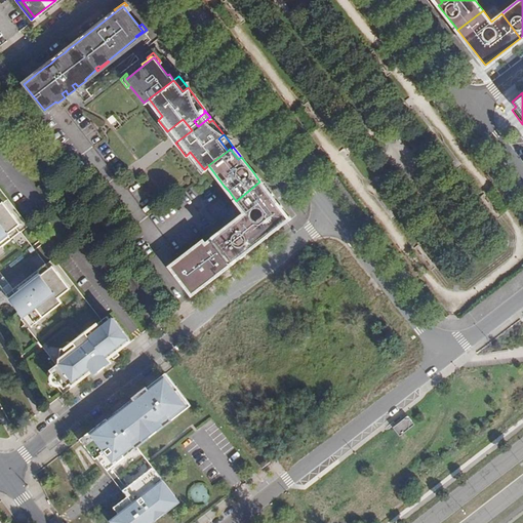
[(259,182),(236,201),(244,211),(233,219),(252,244),(287,217),(259,182)]
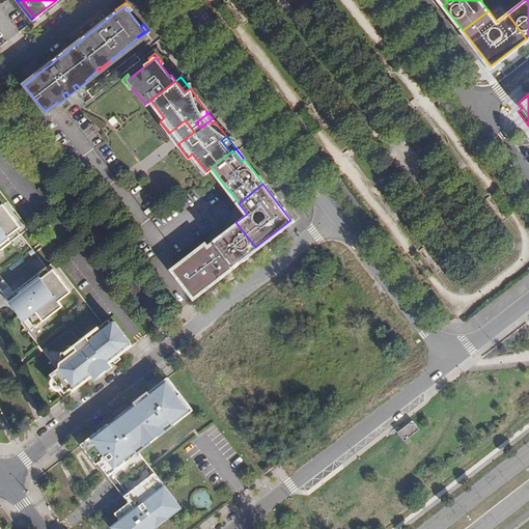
[(20,226),(2,203),(0,205),(0,247),(10,240),(7,235),(16,229),(20,226)]
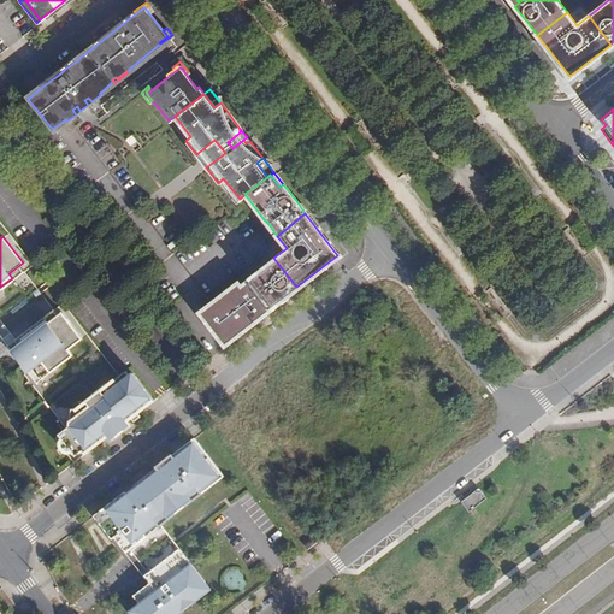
[(296,287),(273,258),(238,285),(236,282),(232,285),(225,290),(201,310),(223,338),(235,329),(238,332),(247,325),(253,319),(279,300),(285,295),(296,287)]
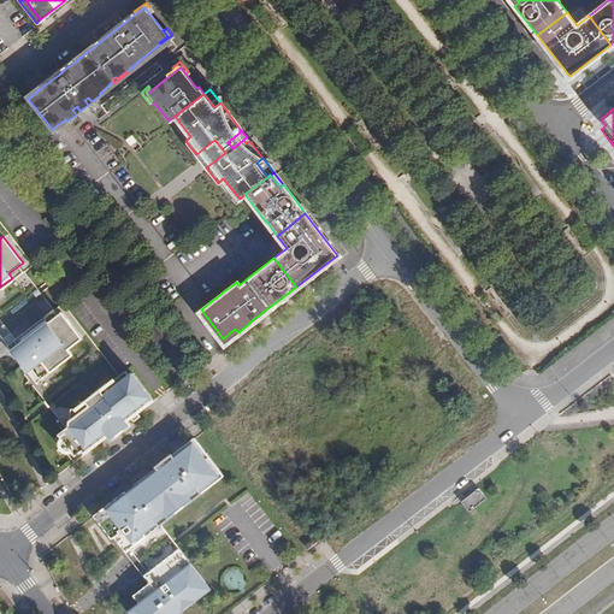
[(22,271),(18,266),(9,273),(12,278),(22,271)]
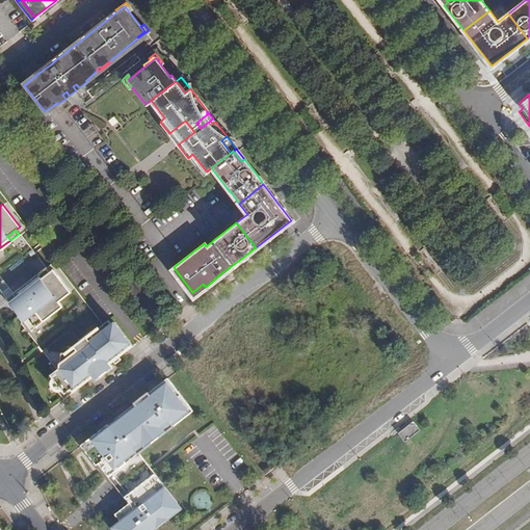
[(61,266),(72,279),(82,270),(72,258),(61,266)]
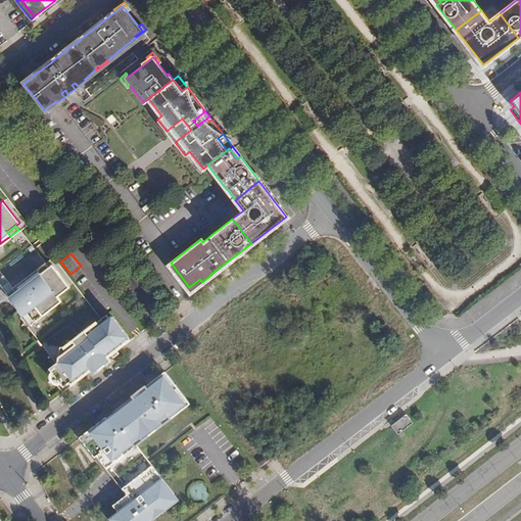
[(36,269),(11,287),(22,302),(15,308),(21,315),(26,312),(32,320),(59,299),(55,293),(66,284),(50,263),(46,266),(39,272),(36,269)]
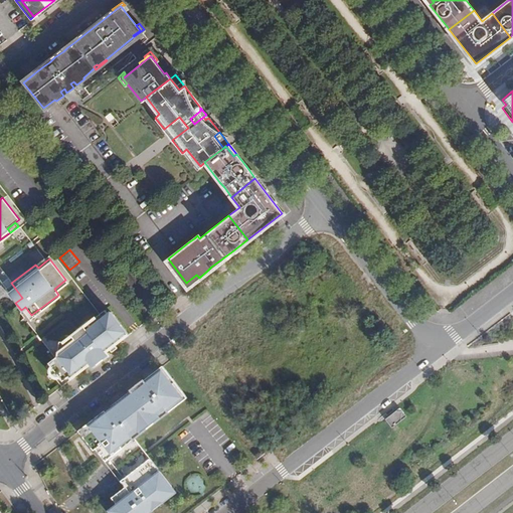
[(38,268),(45,262),(42,259),(35,265),(38,268)]
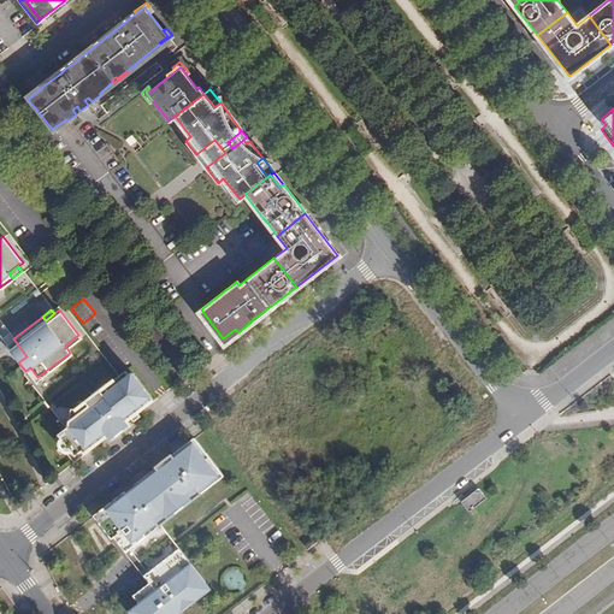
[(238,332),(235,329),(223,338),(225,342),(238,332)]
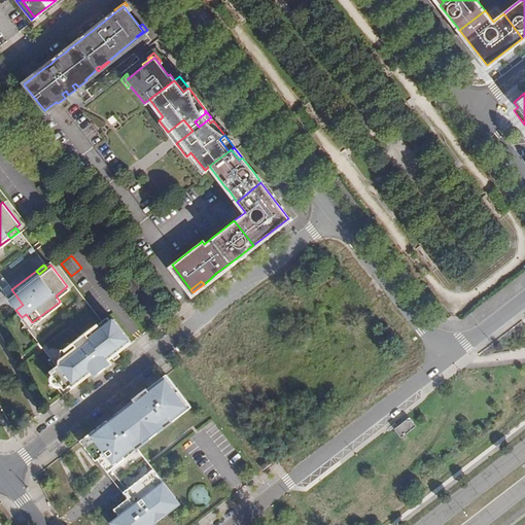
[(4,294),(11,289),(6,284),(0,289),(4,294)]
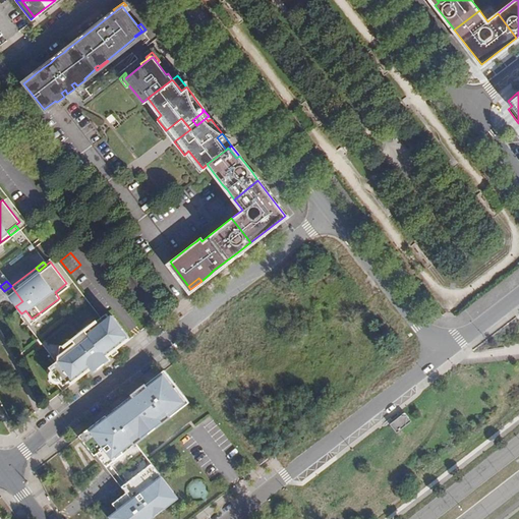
[(22,301),(11,286),(4,291),(15,306),(22,301)]
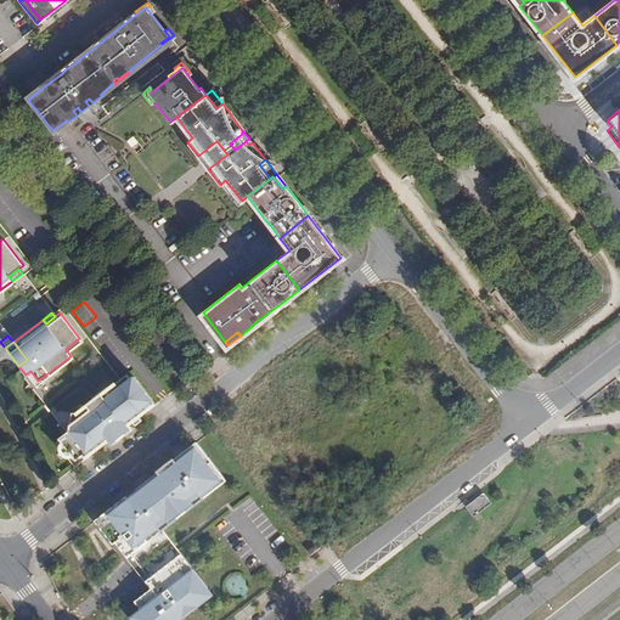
[(31,371),(26,375),(33,385),(38,381),(31,371)]
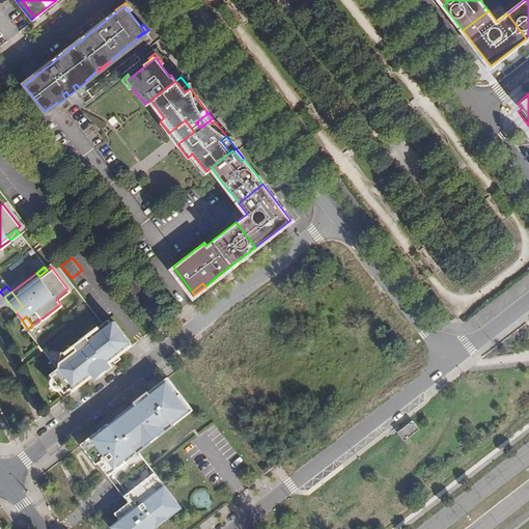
[(110,322),(107,317),(101,322),(96,325),(100,330),(110,322)]
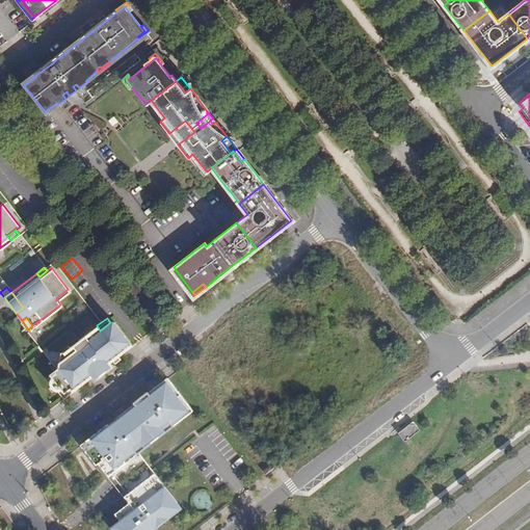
[(70,387),(72,390),(107,363),(131,344),(113,320),(110,322),(100,330),(97,325),(90,330),(91,332),(80,341),(79,339),(63,351),(61,362),(59,362),(57,367),(50,373),(53,378),(60,388),(63,392),(70,387)]
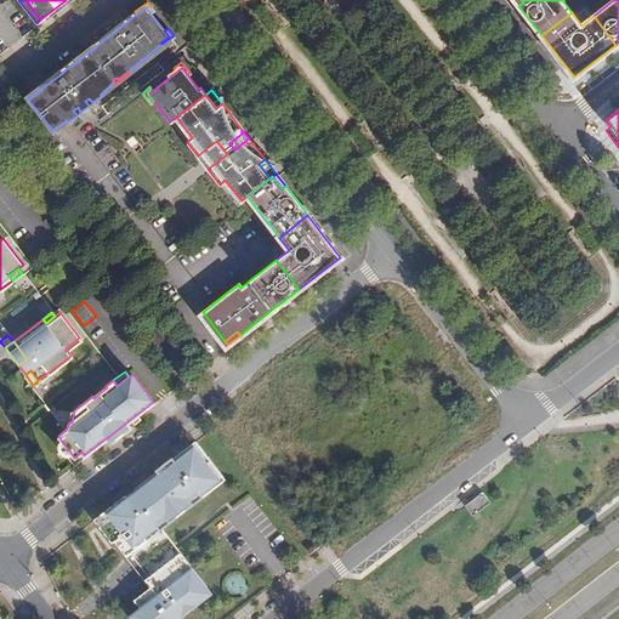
[(94,398),(107,387),(106,386),(103,384),(91,393),(92,396),(94,398)]
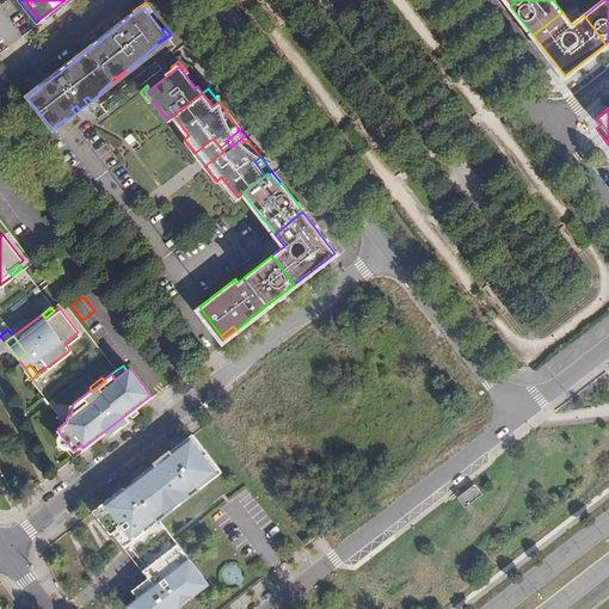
[(123,417),(106,430),(109,432),(125,420),(123,417)]
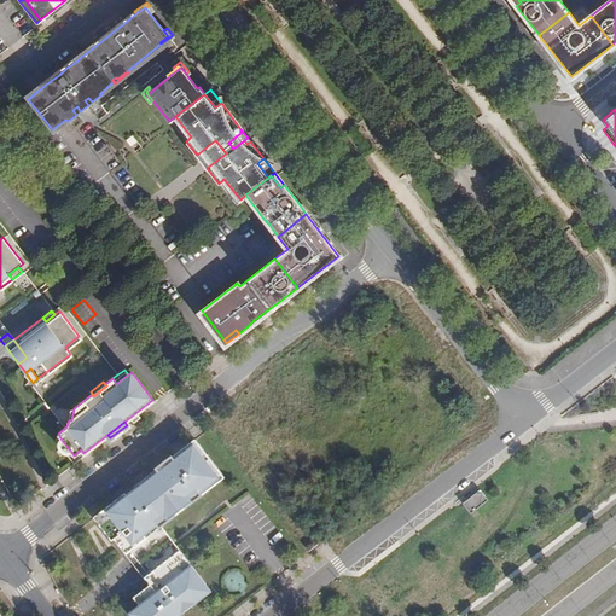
[(222,476),(192,437),(92,516),(110,539),(112,538),(125,552),(127,550),(145,574),(143,576),(149,582),(146,585),(131,596),(138,604),(140,608),(131,615),(132,615),(173,615),(208,590),(158,524),(222,476)]
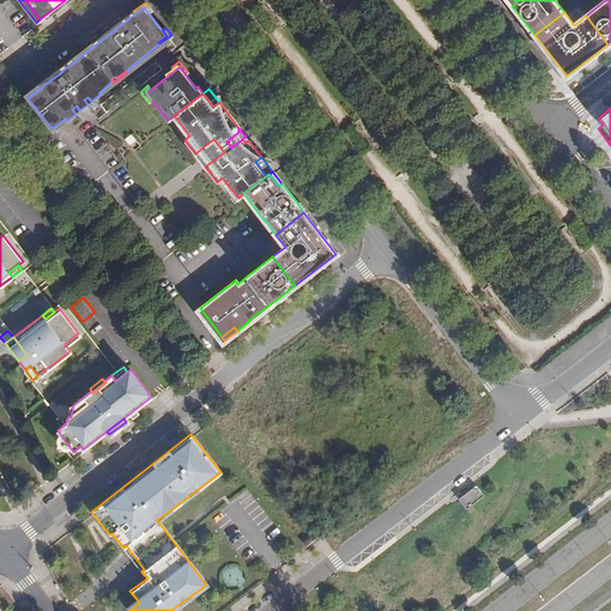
[(70,447),(61,436),(60,437),(59,440),(59,442),(60,446),(62,448),(65,448),(68,448),(70,447)]
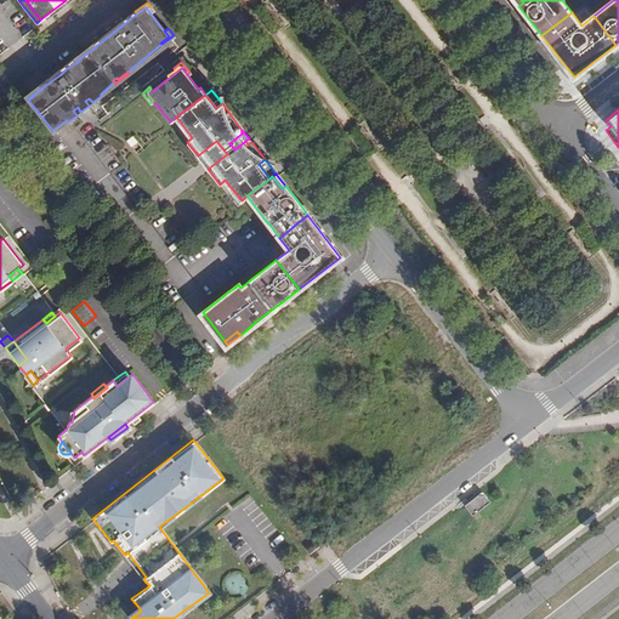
[(111,541),(147,588),(149,585),(143,579),(146,577),(128,552),(125,555),(113,540),(111,541)]
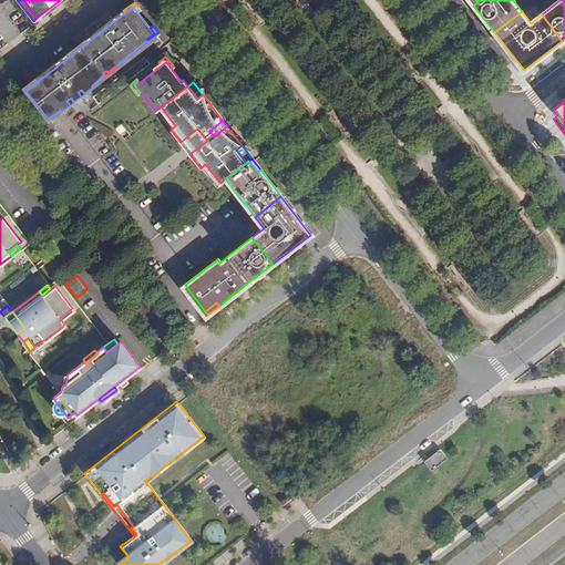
[(129,557),(126,554),(117,561),(120,564),(129,557)]
